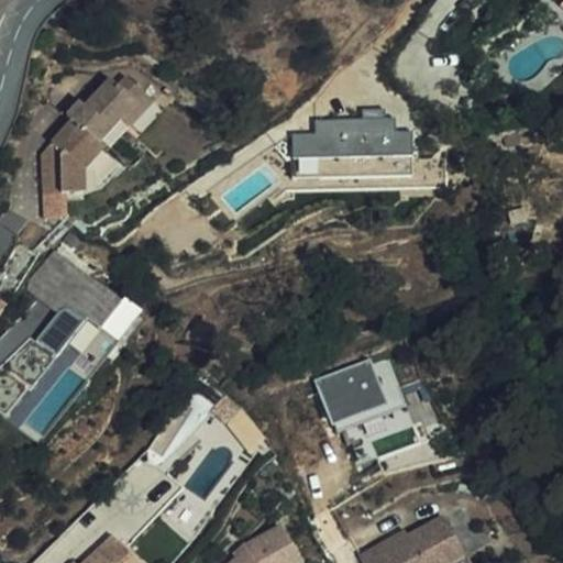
[(67,134),(70,139),(97,165),(117,141),(127,150),(151,124),(124,99),(116,108),(108,101),(84,129),(76,123),(67,134)]
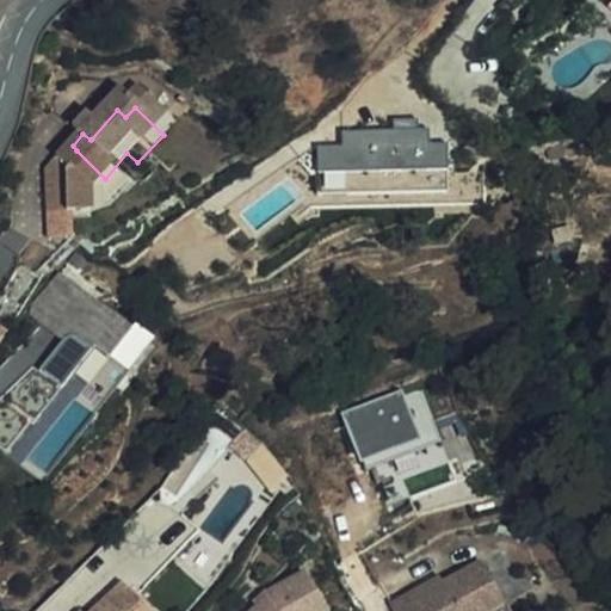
[(450,192),(446,143),(429,143),(429,128),(417,128),(417,118),(394,119),(394,128),(341,130),(341,146),(315,144),(316,195),(450,192)]
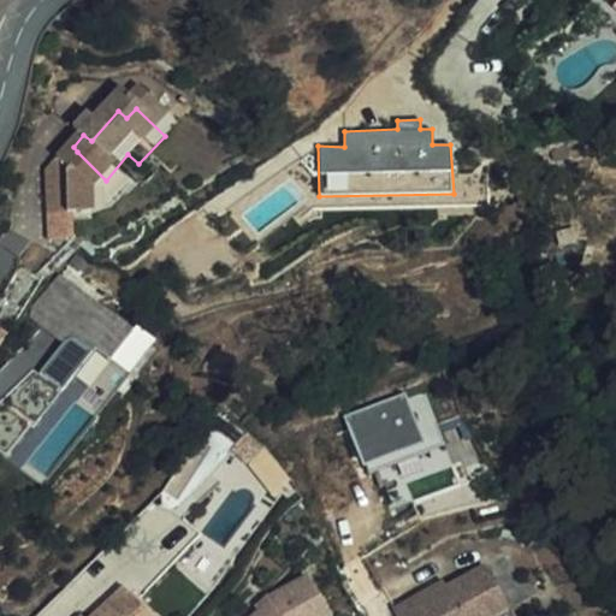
[(110,184),(106,181),(77,152),(47,187),(47,188),(63,188),(63,232),(86,234),(87,211),(110,184)]
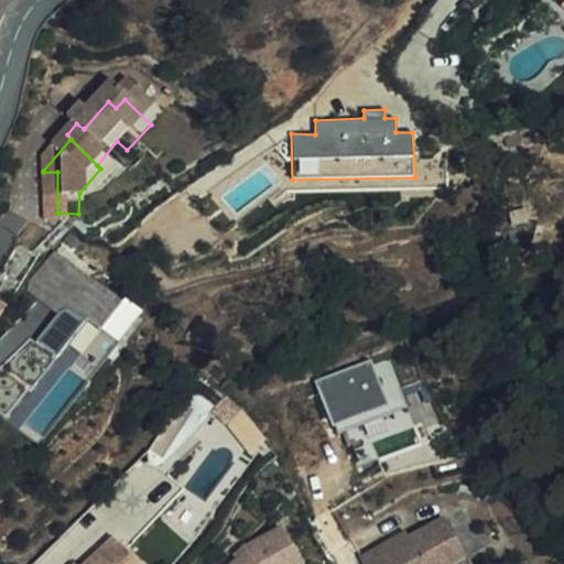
[(57,213),(57,172),(43,172),(43,214),(57,213)]
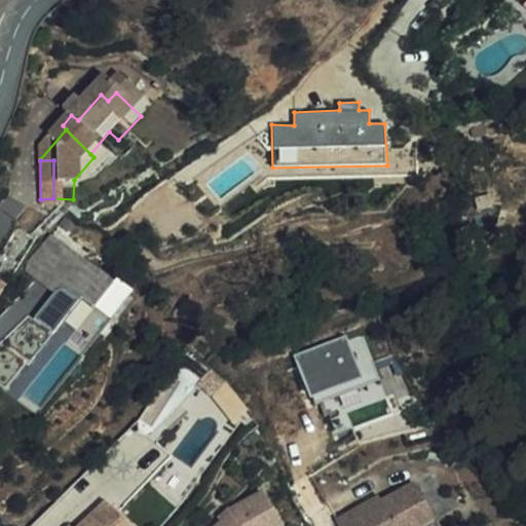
[(135,290),(53,234),(26,266),(26,273),(58,294),(36,320),(57,333),(67,320),(75,329),(67,345),(80,357),(135,290)]
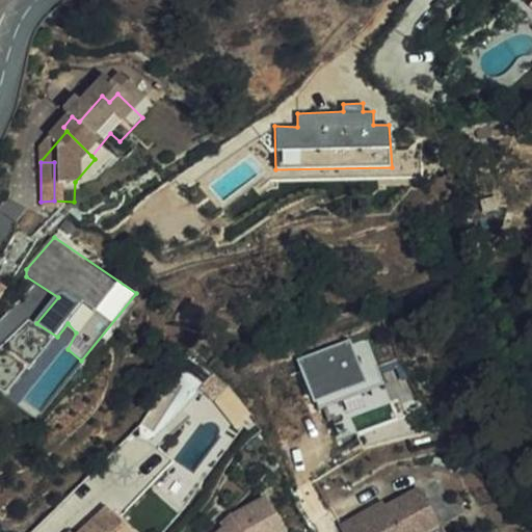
[(314,401),(366,382),(350,340),(296,358),(314,401)]
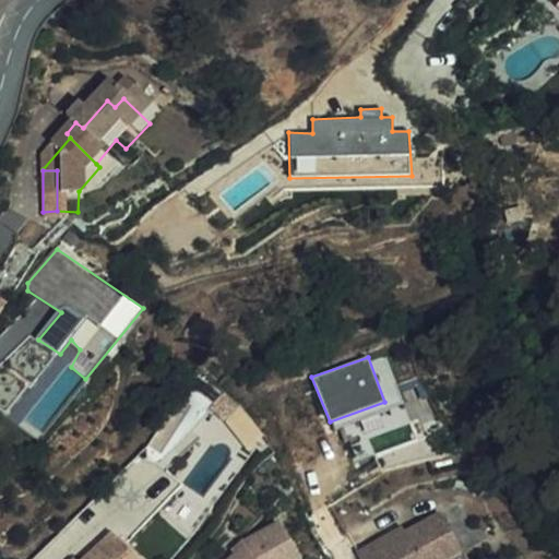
[(397,535),(395,532),(352,555),(354,558),(425,558),(476,533),(470,522),(463,525),(453,507),(397,535)]
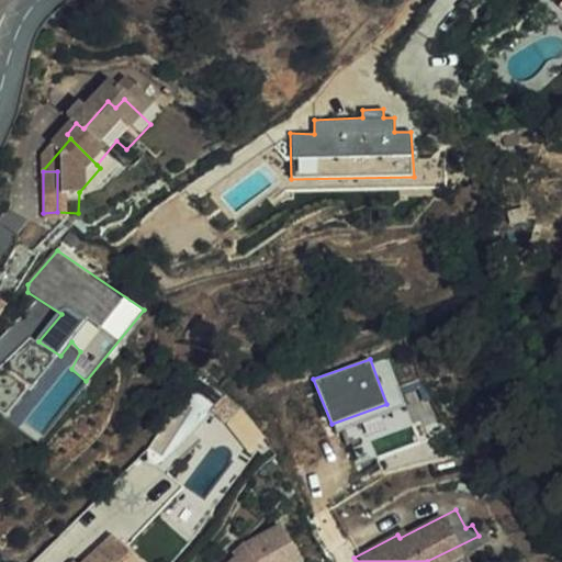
[(448,561),(456,558),(483,543),(479,536),(427,561),(448,561)]
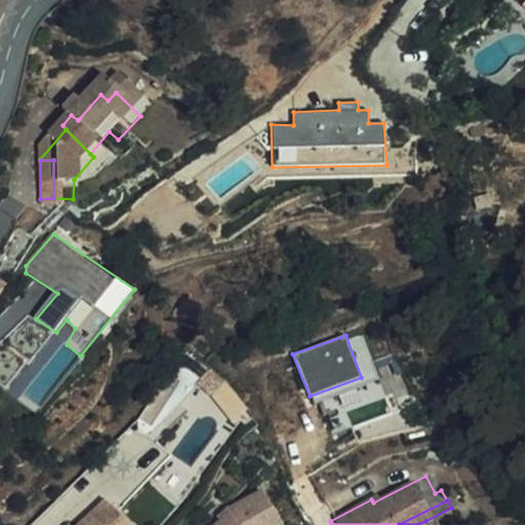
[(260,524),(269,519),(259,501),(228,519),(230,522),(226,524),(260,524)]
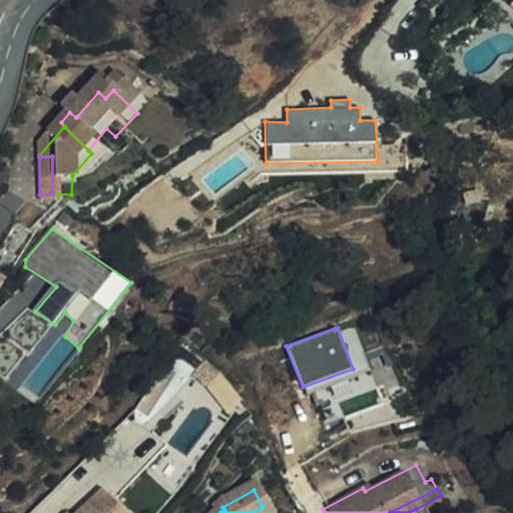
[(121,512),(101,494),(82,512),(121,512)]
